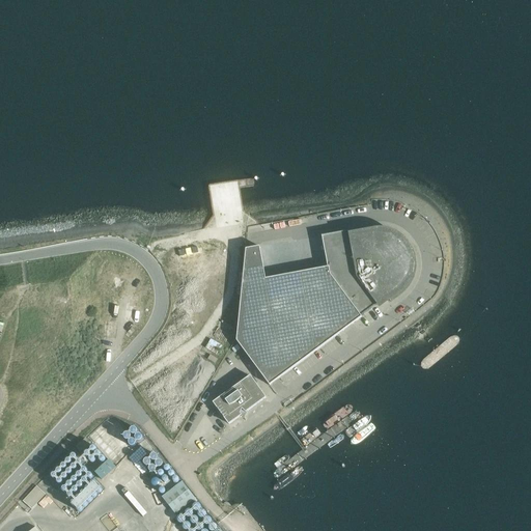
[(386,299),(396,291),(399,288),(402,286),(404,283),(408,279),(409,276),(410,272),(411,268),(411,263),(411,259),(410,255),(409,251),(407,248),(404,245),(401,242),(399,239),(395,236),(392,234),(388,232),(384,232),(380,231),(375,231),(371,232),(359,234),(360,239),(352,240),(350,230),(322,235),(328,267),(323,268),(271,278),(266,279),(259,246),(252,248),(246,249),(236,340),(248,356),(270,385),(274,382),(283,374),(338,334),(347,327),(362,316),(361,316),(378,303),(376,301),(378,300),(378,301),(379,301),(380,301),(381,301),(382,301),(382,300),(383,300),(383,299),(383,298),(383,297),(382,297),(383,296),(386,299)]
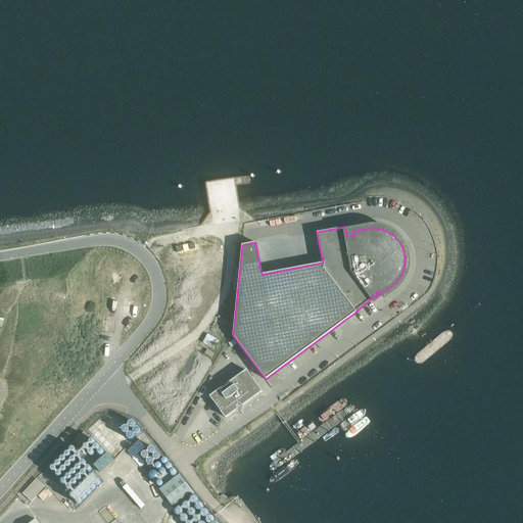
[(206,349),(204,353),(210,358),(214,353),(206,349)]
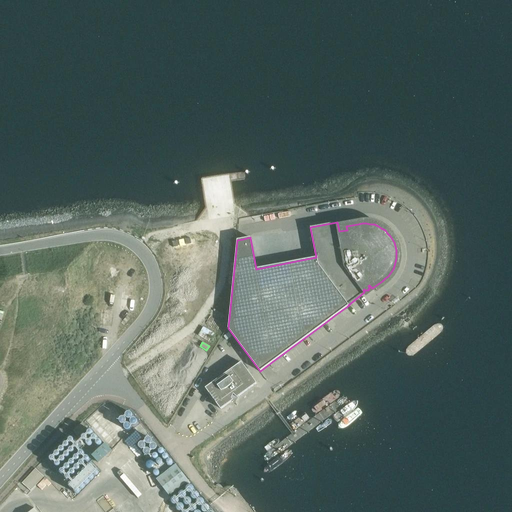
[(241,362),(205,388),(220,409),(256,383),(252,377),(241,362)]
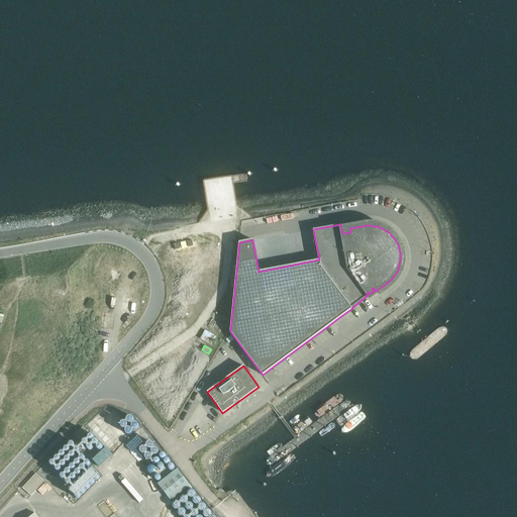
[(83,427),(74,435),(78,440),(87,432),(83,427)]
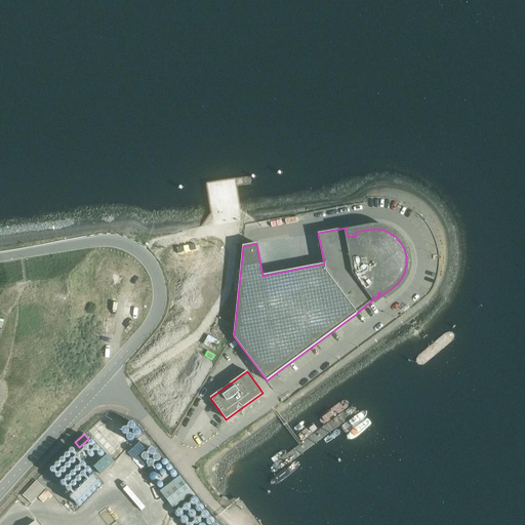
[(101,475),(114,462),(108,454),(93,467),(101,475)]
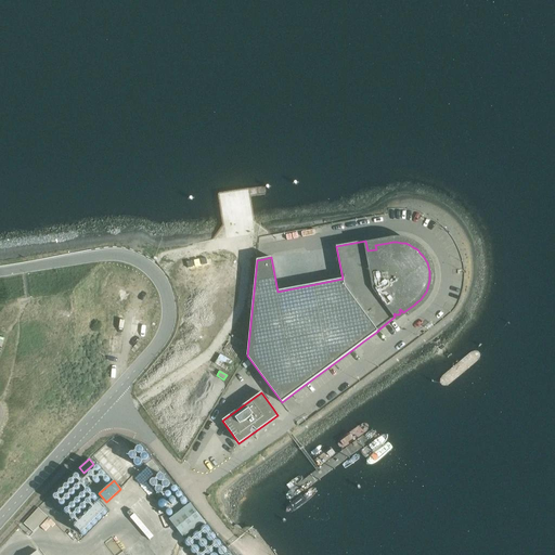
[(98,503),(76,526),(84,533),(105,511),(98,503)]
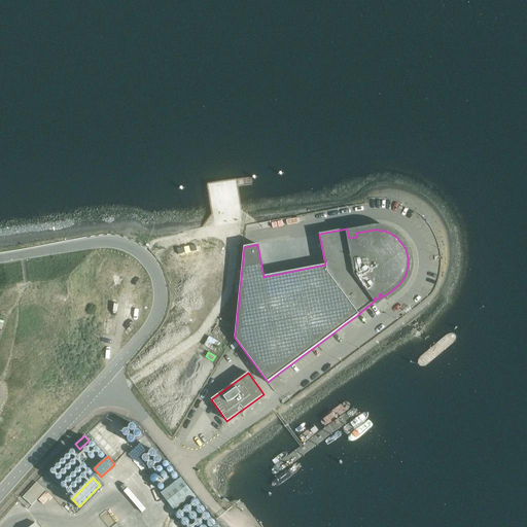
[(174,510),(194,494),(180,478),(161,493),(174,510)]
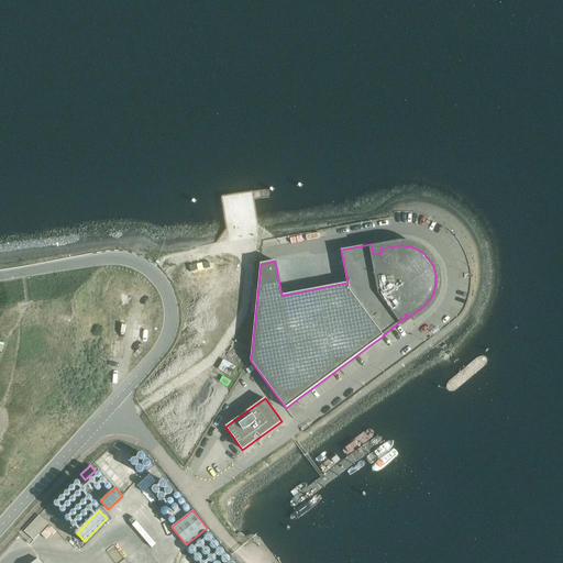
[(34,538),(48,523),(39,515),(24,529),(34,538)]
